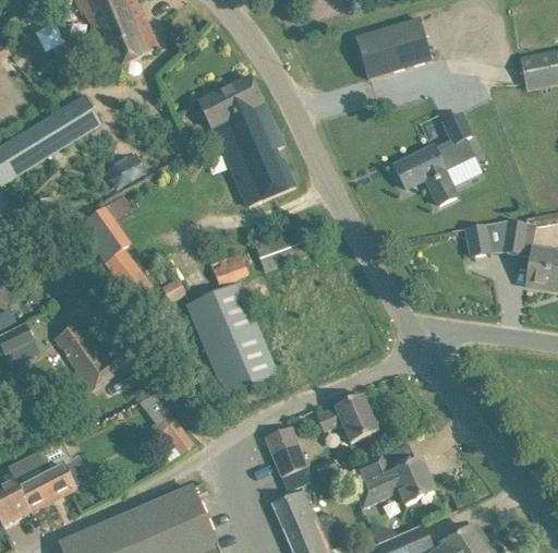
[(76,0),(109,71),(159,46),(137,0),(76,0)]
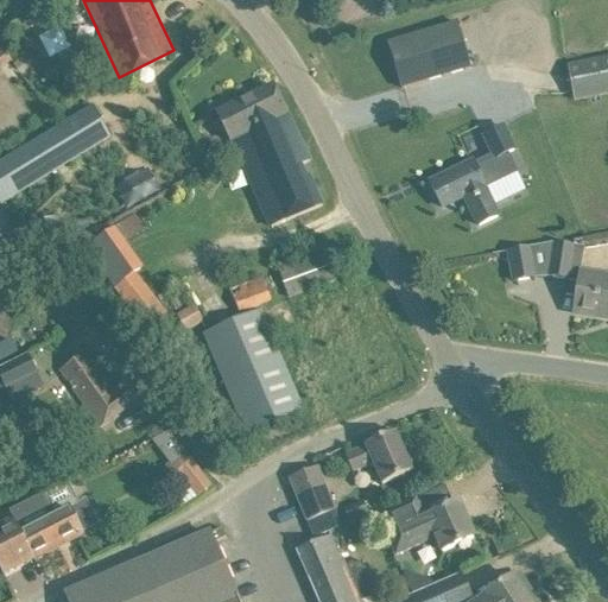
[(456,18),(388,37),(400,84),(469,64),(456,18)]
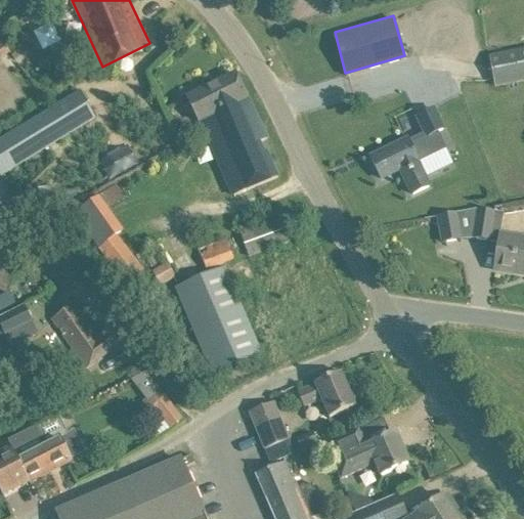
[(523,43),(488,51),(495,83),(523,77),(523,43)]
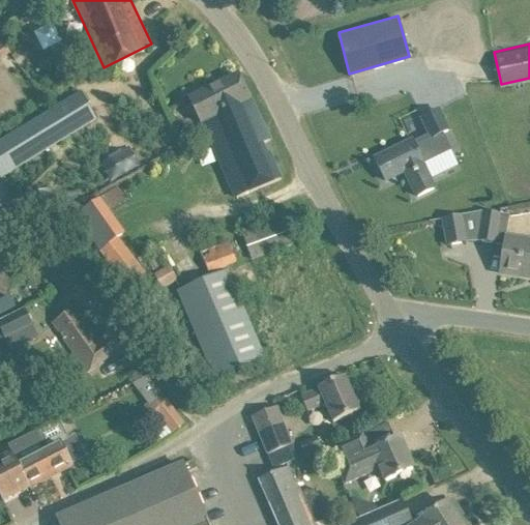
[(238,71),(192,94),(203,117),(205,116),(239,194),(282,175),(269,149),(267,150),(262,140),(270,136),(238,71)]
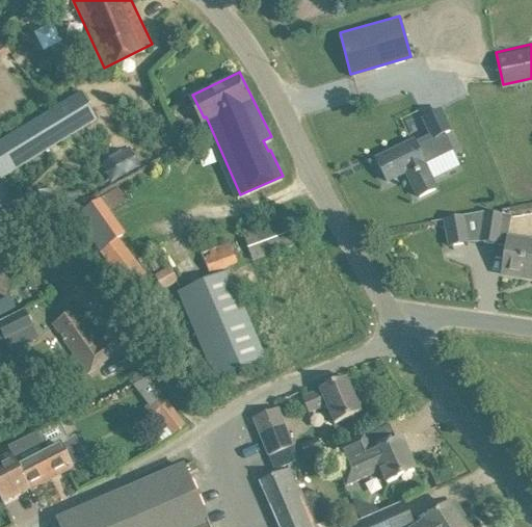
[(3,137),(0,138),(0,145),(12,166),(19,162),(94,116),(96,114),(80,89),(77,91),(3,137)]
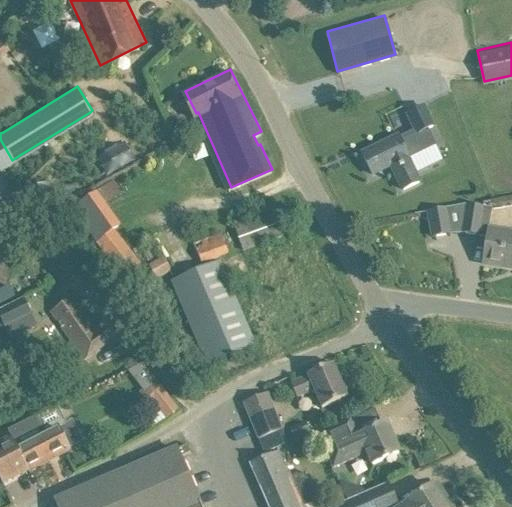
[(399,133),(362,150),(372,170),(391,161),(401,182),(403,186),(419,178),(410,160),(412,159),(409,155),(436,142),(427,125),(430,124),(433,122),(423,102),(407,110),(416,128),(400,136),(399,133)]
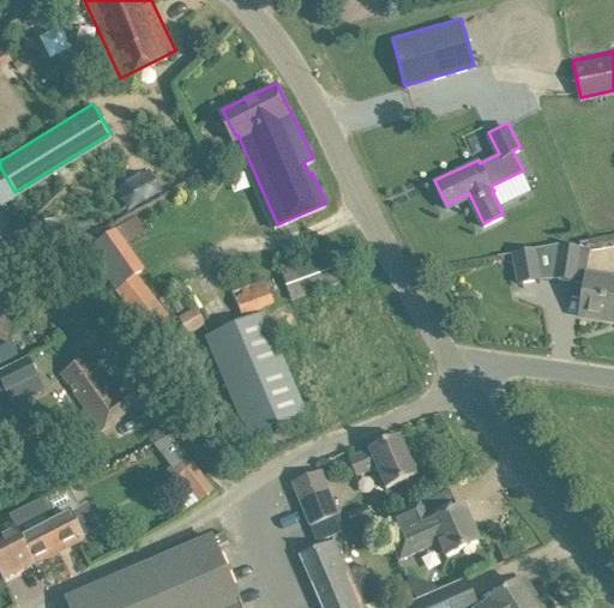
[(206,163),(197,170),(208,184),(217,176),(206,163)]
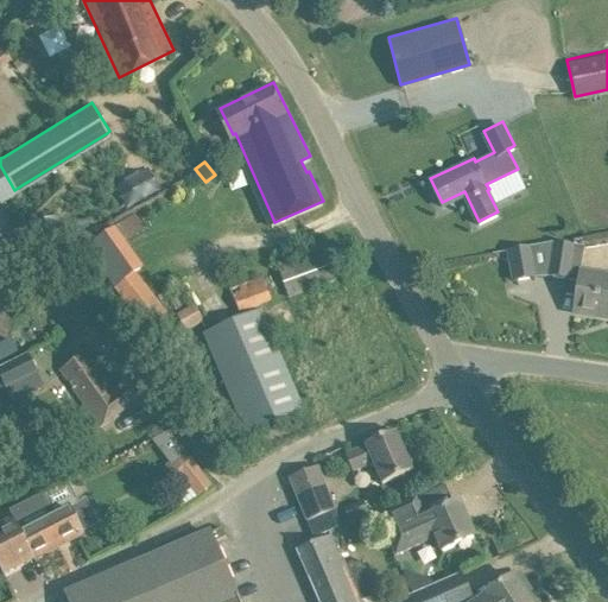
[(549,272),(570,276),(572,255),(581,257),(583,245),(576,244),(576,241),(555,238),(549,272)]
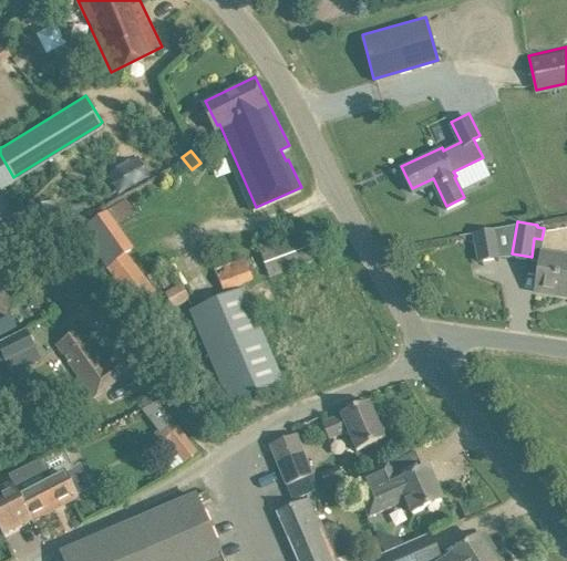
[(494,226),(474,229),(478,258),(498,255),(494,226)]
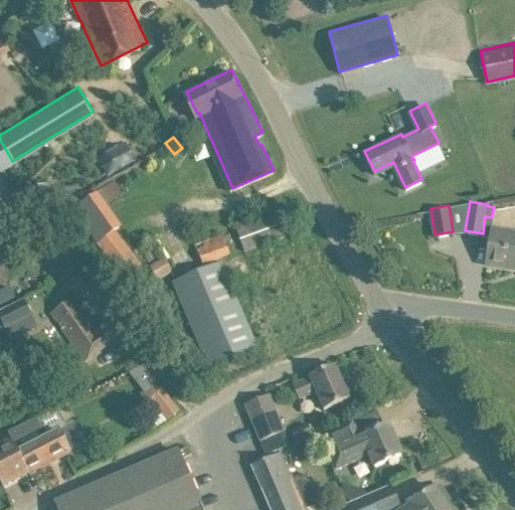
[(245,248),(282,234),(273,213),(237,226),(245,248)]
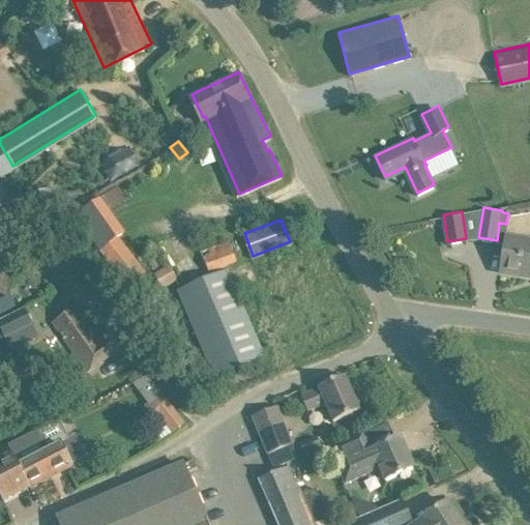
[(529,236),(505,233),(500,269),(529,273),(529,236)]
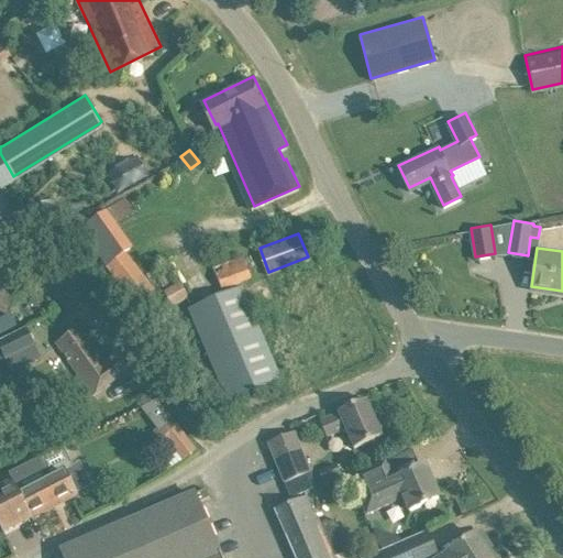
[(221,284),(249,273),(241,254),(213,265),(221,284)]
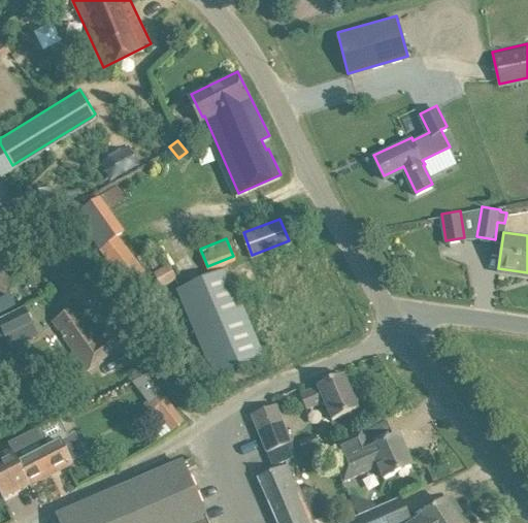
[(154,268),(138,248),(117,267),(131,286),(154,268)]
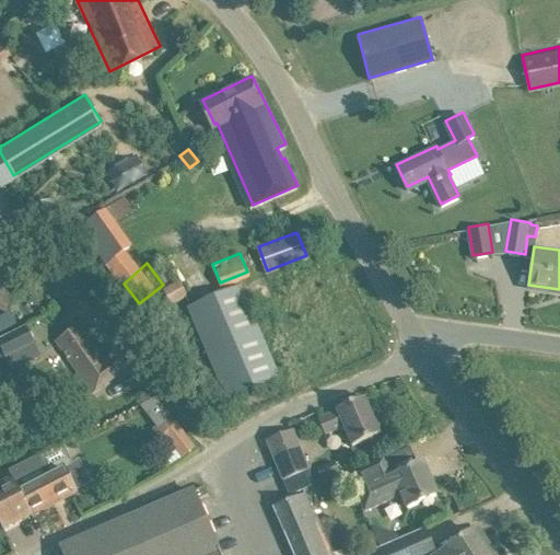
[(171,302),(187,293),(178,278),(162,288),(171,302)]
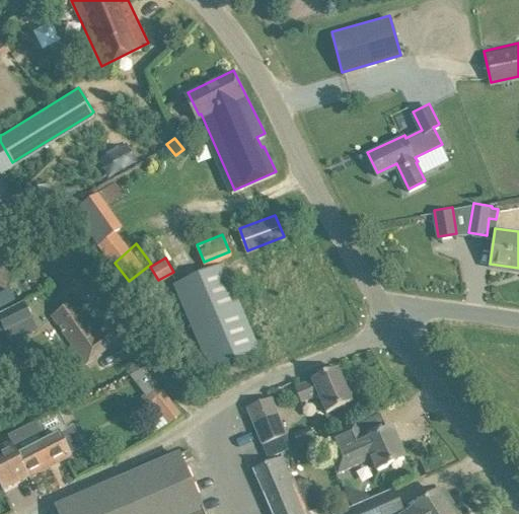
[(222,261),(173,282),(210,366),(258,345),(222,261)]
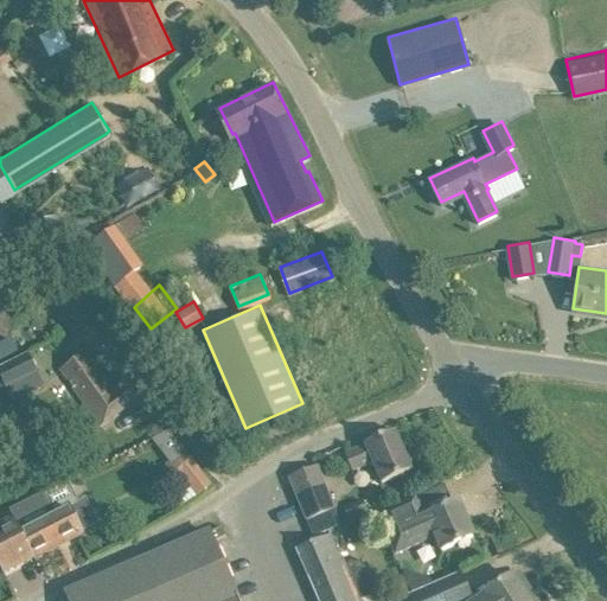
[(164,338),(173,331),(167,324),(158,331),(164,338)]
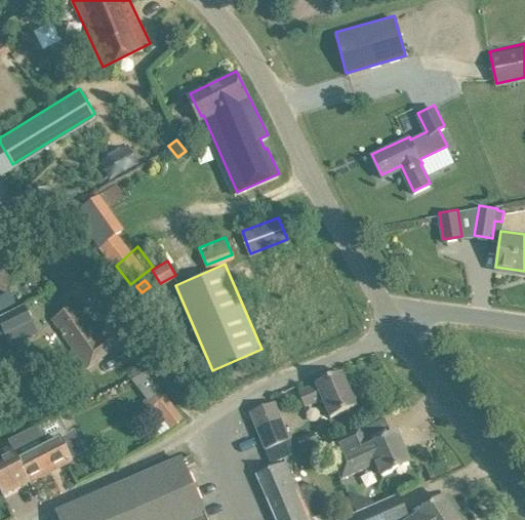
[(96,332),(73,301),(53,316),(89,364),(103,354),(119,342),(107,325),(96,332)]
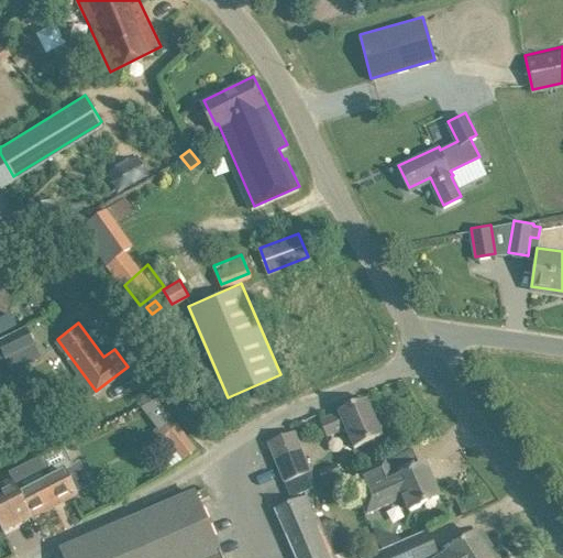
[(0,337),(0,359),(36,340),(28,324),(0,337)]
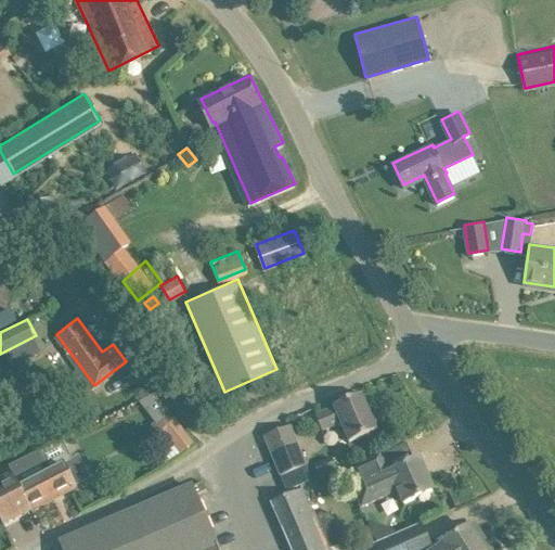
[(361,391),(333,403),(334,404),(315,411),(322,426),(341,418),(350,437),(376,426),(361,391)]
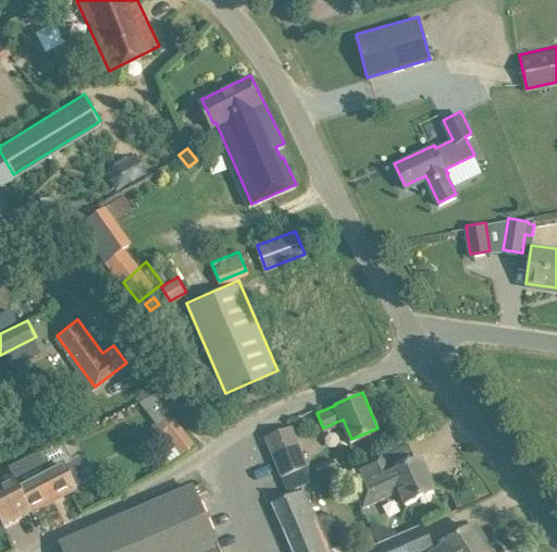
[(183,426),(169,409),(152,422),(165,440),(183,426)]
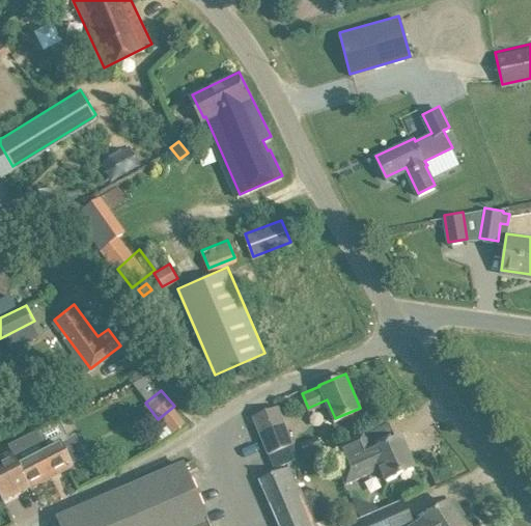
[(291,442),(277,404),(252,414),(272,465),(285,460),(280,446),(291,442)]
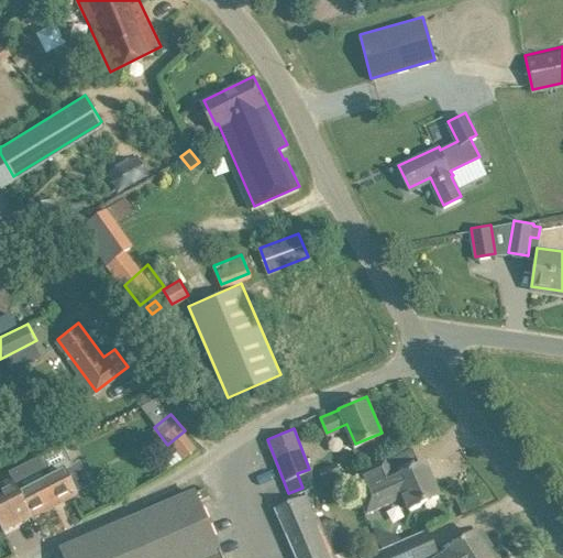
[(12,474),(0,480),(0,521),(3,528),(32,514),(75,491),(90,482),(78,459),(63,467),(50,473),(40,453),(10,470),(12,474)]
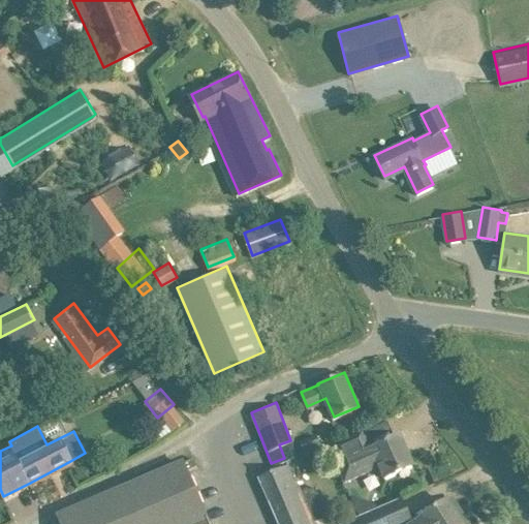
[(399,433),(371,445),(364,429),(330,444),(346,482),(381,465),(386,475),(412,464),(399,433)]
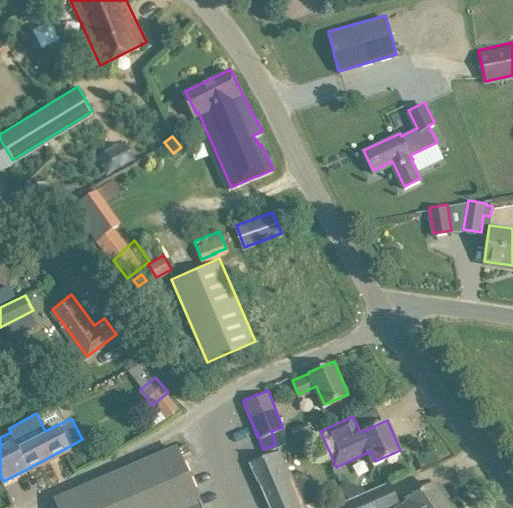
[(187,442),(56,498),(59,507),(203,507),(180,454),(190,450),(187,442)]
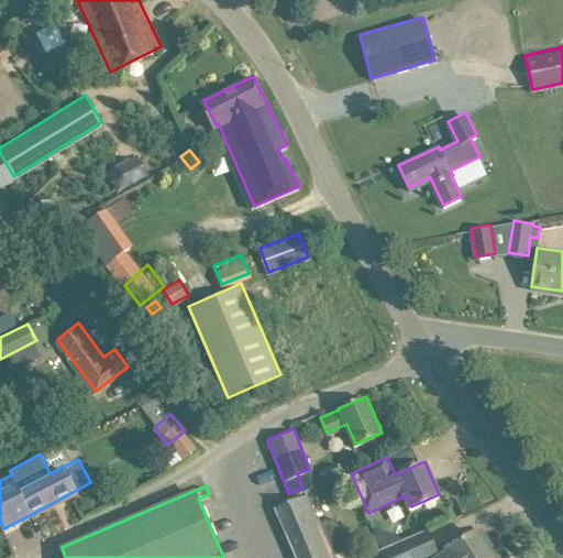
[(296,498),(276,506),(296,553),(297,557),(334,557),(332,551),(346,546),(341,533),(333,515),(319,522),(307,493),(296,498)]
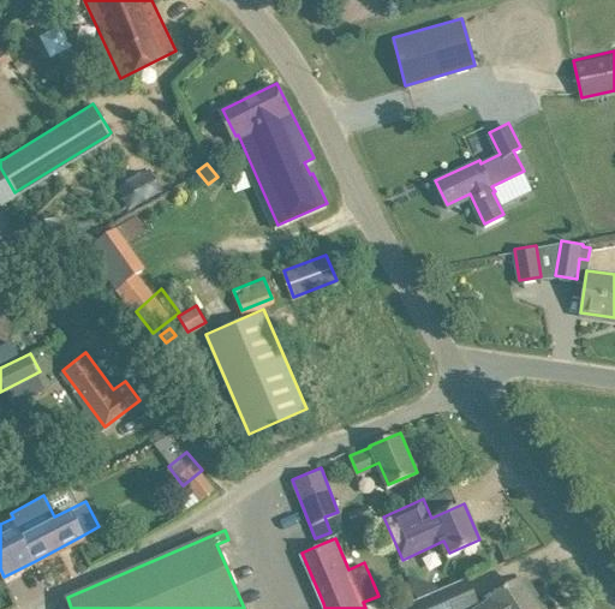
[(466,579),(402,608),(471,608),(478,605),(466,579)]
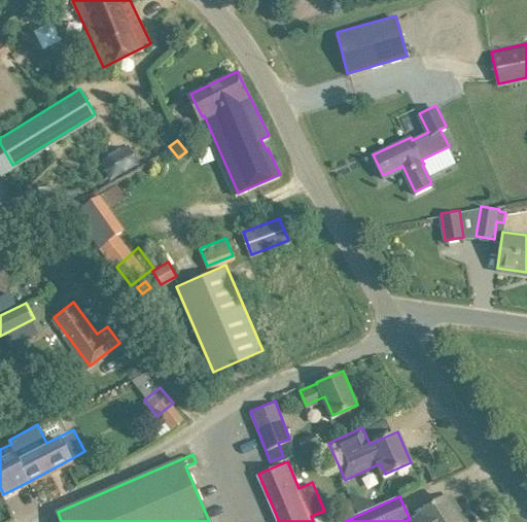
[(410,519),(403,521),(462,521),(464,518),(457,506),(451,507),(445,496),(436,501),(427,507),(420,512),(421,513),(410,520),(410,519)]
